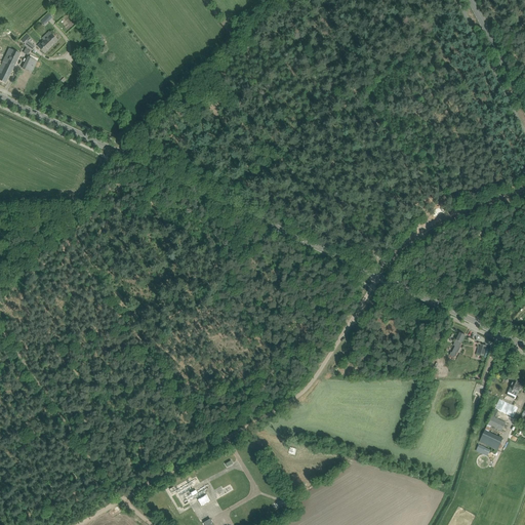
[(58,8),(64,13),(68,10),(63,4),(58,8)]
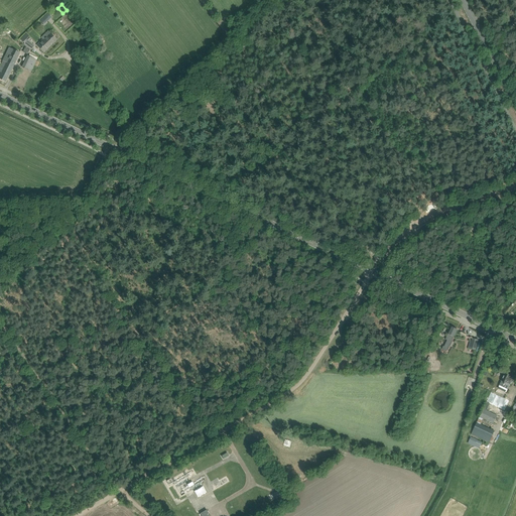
[(39,20),(44,24),(52,17),(48,13),(39,20)]
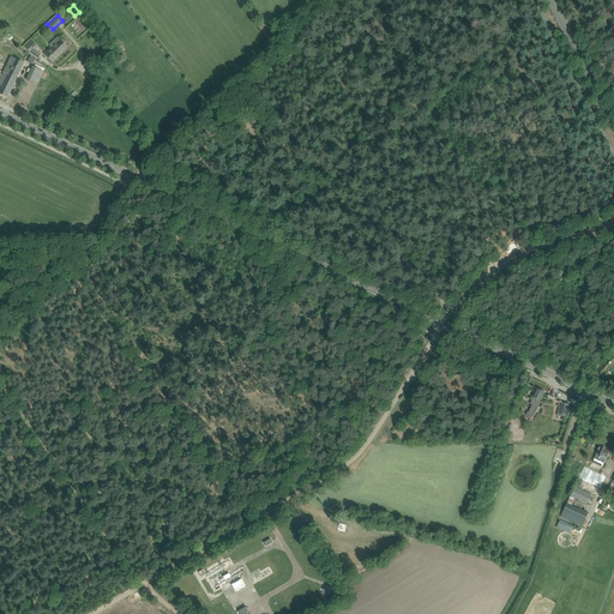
[(52,47),(50,47),(59,55),(67,48),(58,37),(49,44),(52,47)]
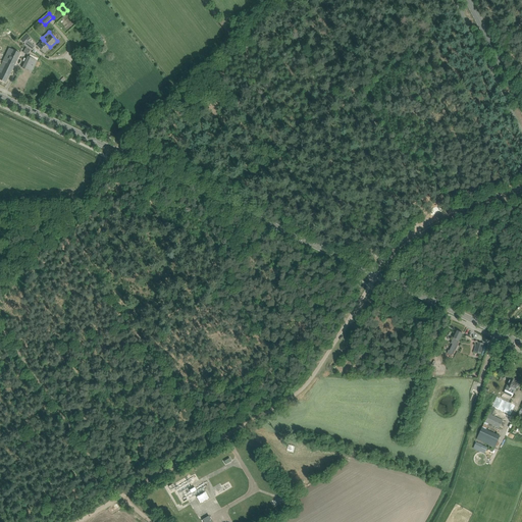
[(30,48),(33,45),(29,41),(31,39),(27,35),(21,41),(30,48)]
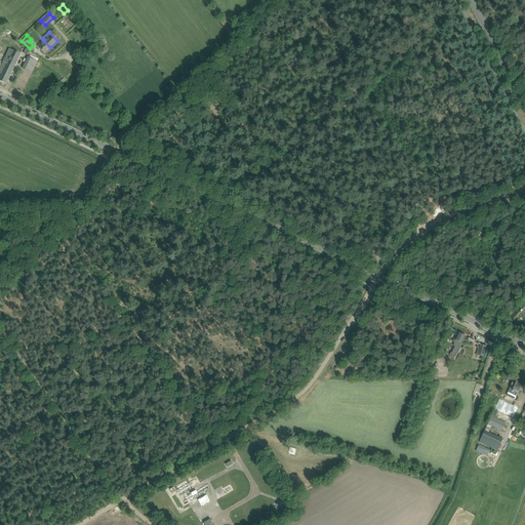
[(44,53),(50,47),(43,40),(37,46),(44,53)]
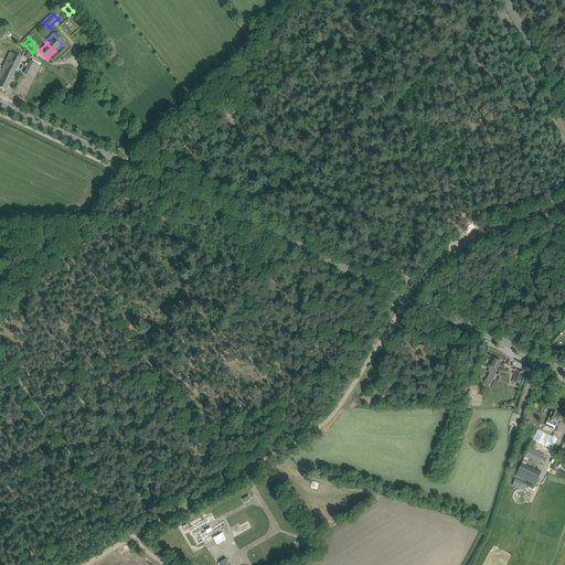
[(8,57),(3,66),(14,72),(22,57),(13,54),(11,60),(8,57)]
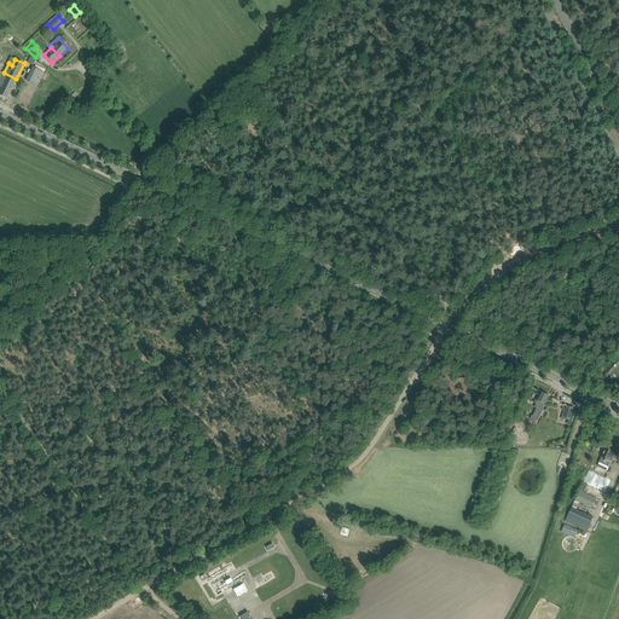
[(34,68),(27,81),(38,86),(44,73),(34,68)]
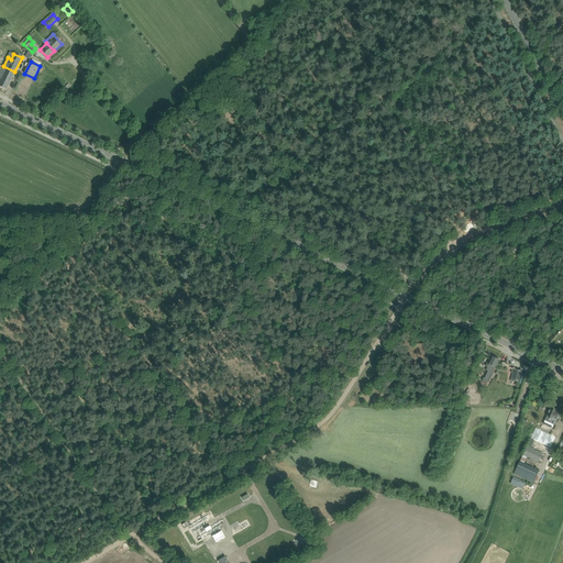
[(14,72),(3,66),(0,72),(0,78),(1,79),(0,80),(0,86),(7,89),(14,72)]
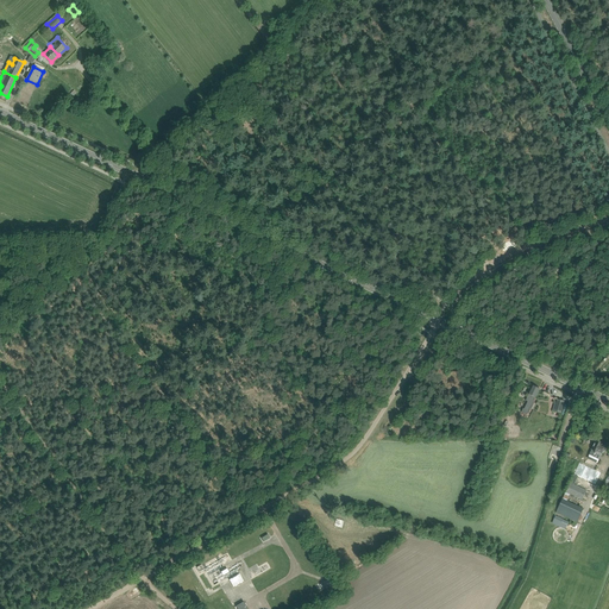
[(79,98),(75,100),(85,112),(89,107),(85,102),(83,104),(79,98)]
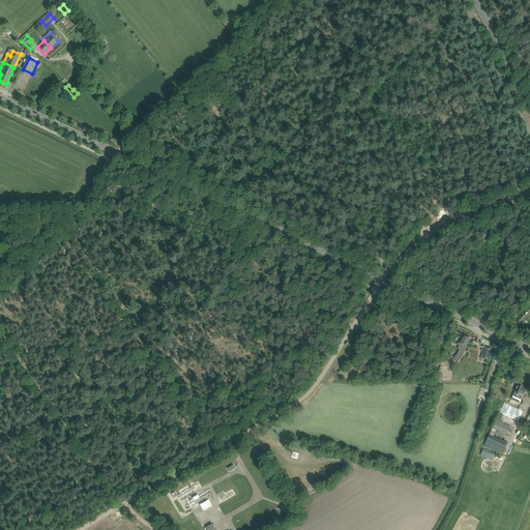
[(460,350),(457,356),(460,358),(461,358),(463,355),(465,352),(464,351),(466,348),(465,348),(466,346),(468,343),(470,337),(464,335),(462,340),(458,349),(460,350)]
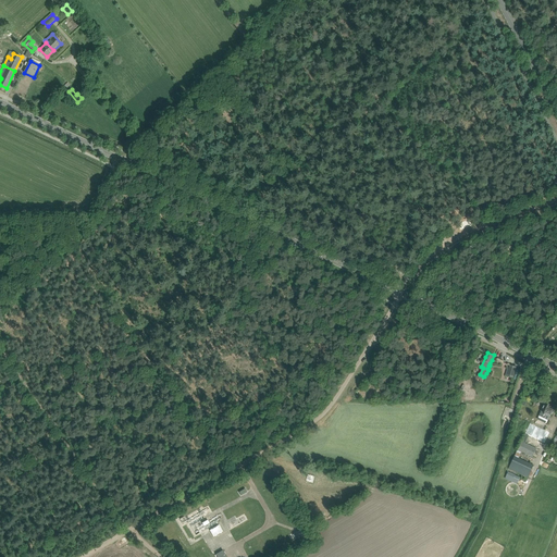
[(507,369),(505,375),(506,375),(514,378),(517,367),(510,364),(508,370),(507,369)]
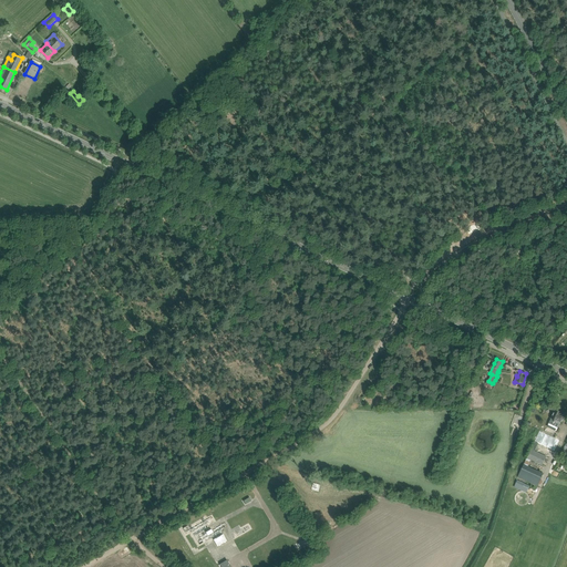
[(556,410),(549,423),(558,428),(562,420),(563,421),(565,418),(563,416),(564,415),(560,414),(560,413),(562,412),(559,412),(559,411),(557,410),(557,411),(556,410)]
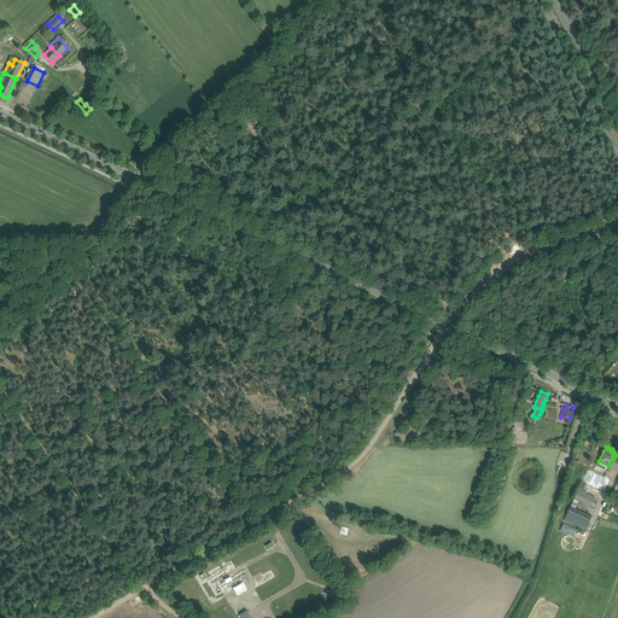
[(588,471),(583,482),(605,493),(610,481),(588,471)]
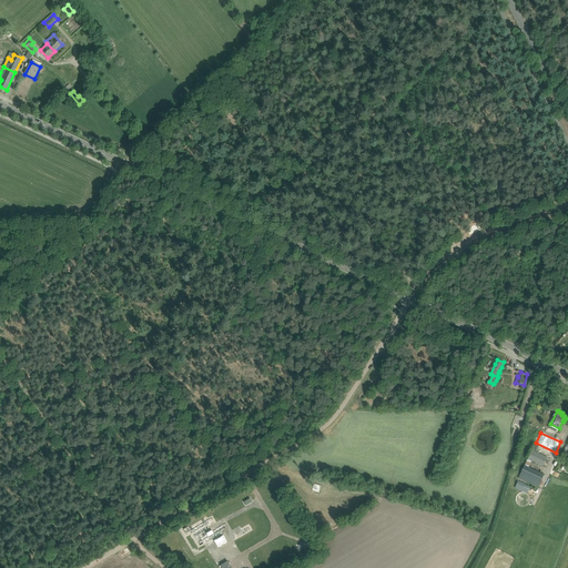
[(533,450),(528,459),(531,460),(544,466),(547,457),(533,450)]
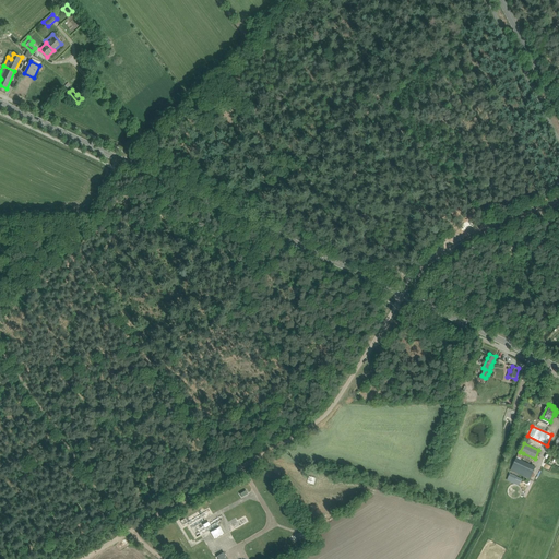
[(516,459),(511,471),(530,479),(535,467),(516,459)]
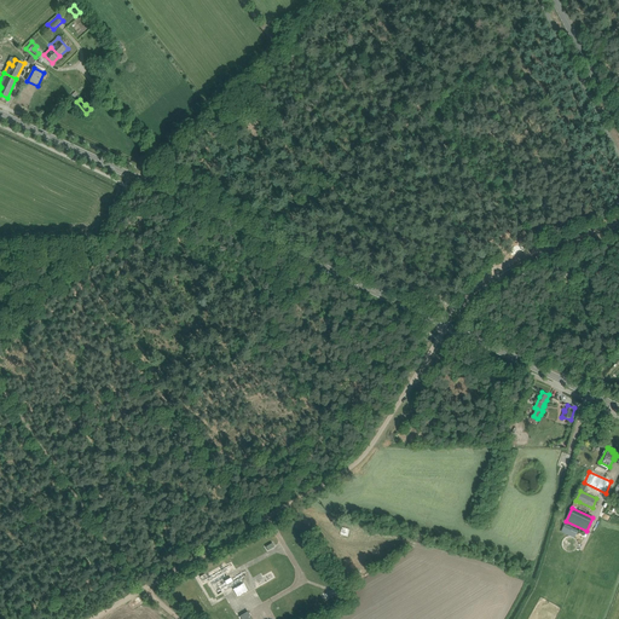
[(579,542),(577,549),(588,553),(593,543),(585,539),(584,543),(579,542)]
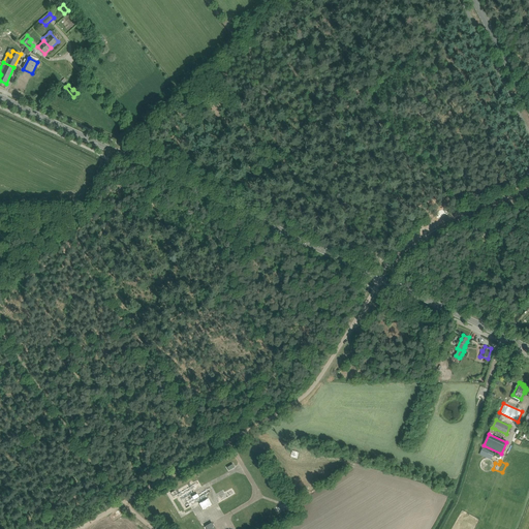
[(208,498),(199,503),(203,509),(212,504),(208,498)]
